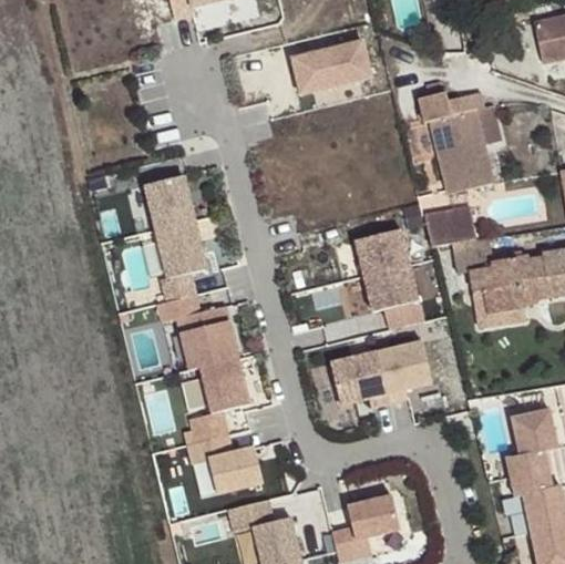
[(541,60),(564,54),(564,14),(533,22),(541,60)]
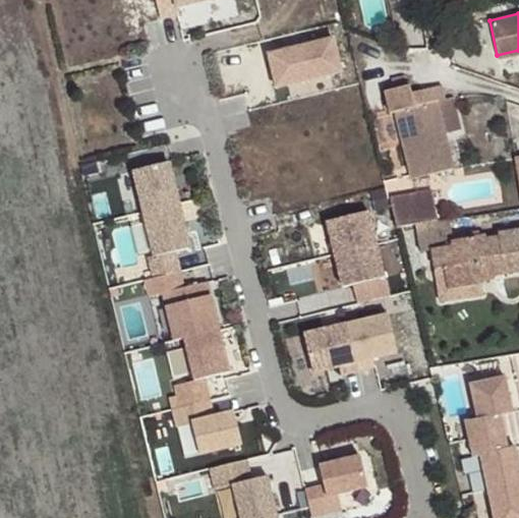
[(331,36),(266,51),(274,85),(340,70),(331,36)]
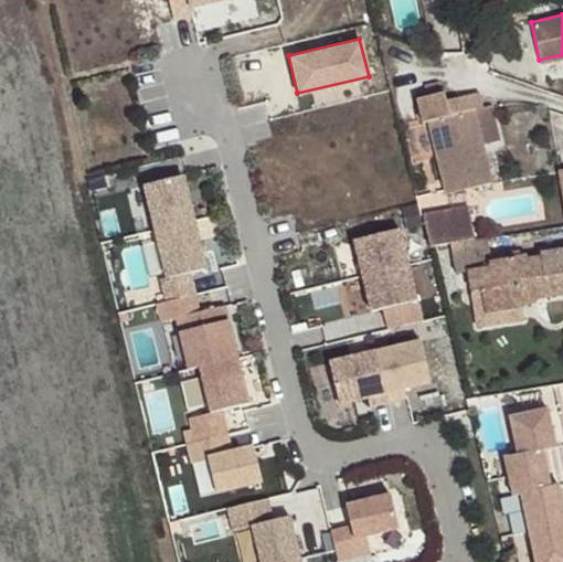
[(482,107),(478,89),(445,97),(449,114),(427,119),(445,191),(491,180),(482,145),(500,140),(490,105),(482,107)]
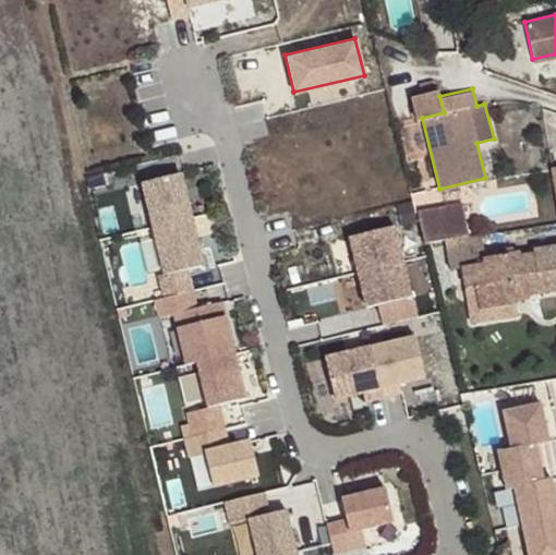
[(438,92),(410,98),(415,119),(422,118),(444,112),(439,96),(438,92)]
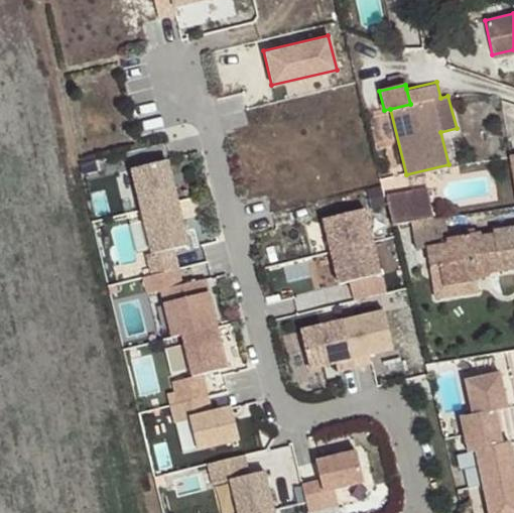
[(131,167),(141,208),(174,200),(164,159),(131,167)]
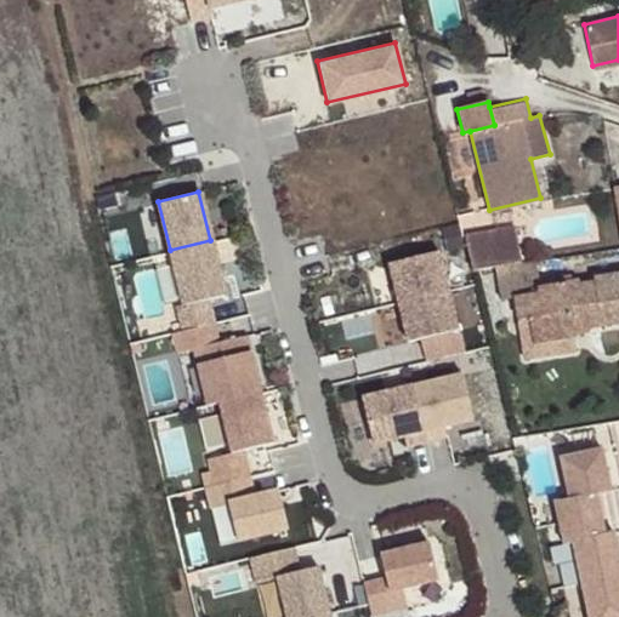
[(460,233),(469,268),(490,262),(516,257),(511,224),(460,233)]
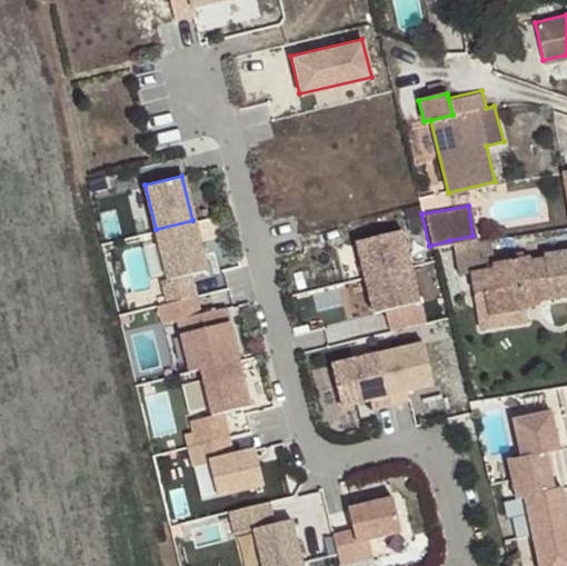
[(192,220),(156,229),(167,277),(205,269),(192,220)]
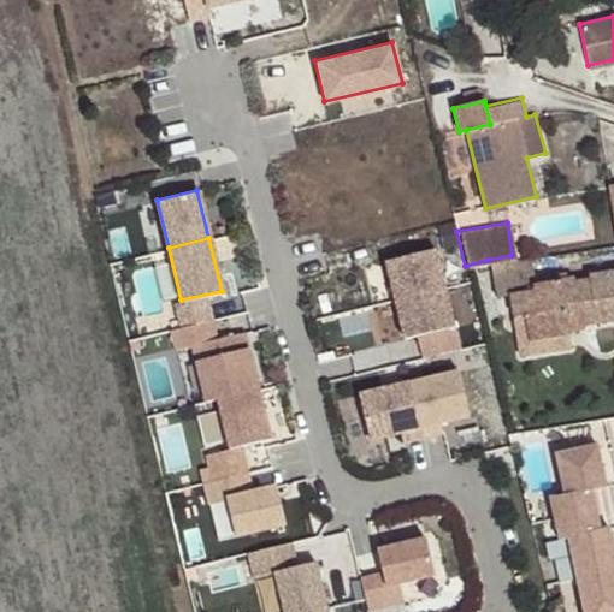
[(384,260),(394,298),(443,286),(434,248),(384,260)]
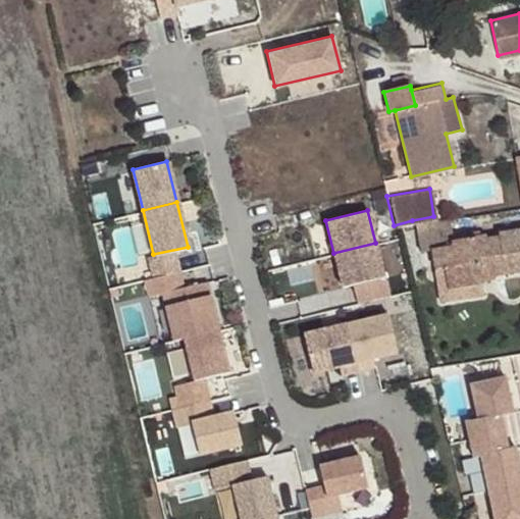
[(433,216),(412,220),(417,253),(427,251),(430,270),(442,268),(445,291),(483,284),(481,273),(492,271),(495,274),(519,269),(519,227),(499,231),(499,234),(485,236),(485,232),(454,237),(450,214),(433,216)]
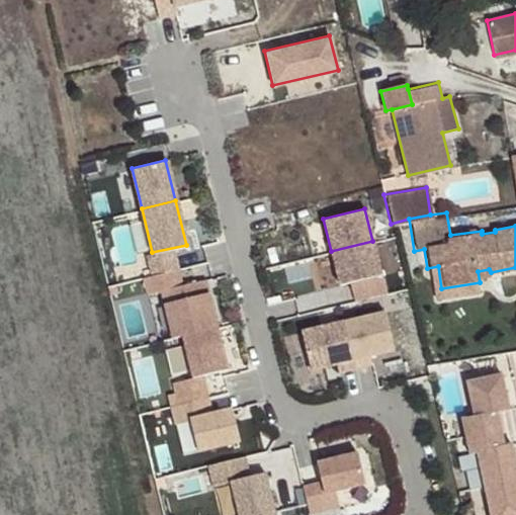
[(338,283),(379,273),(372,241),(331,251),(338,283)]
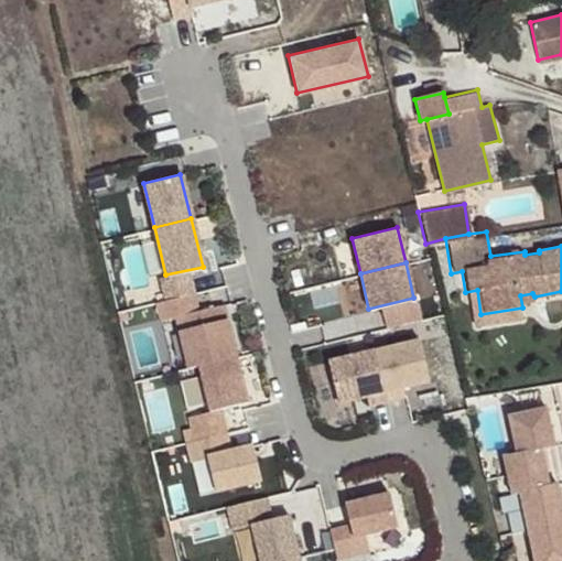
[(477,290),(465,292),(474,326),(521,317),(522,308),(481,314),(477,290)]
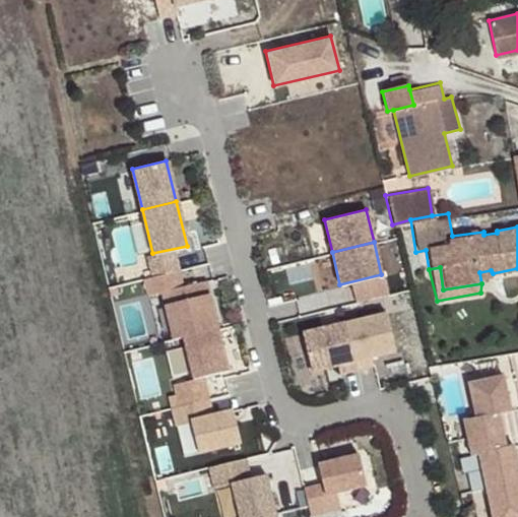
[(182,335),(216,327),(204,279),(181,284),(177,269),(142,277),(146,294),(160,291),(172,337),(182,335)]
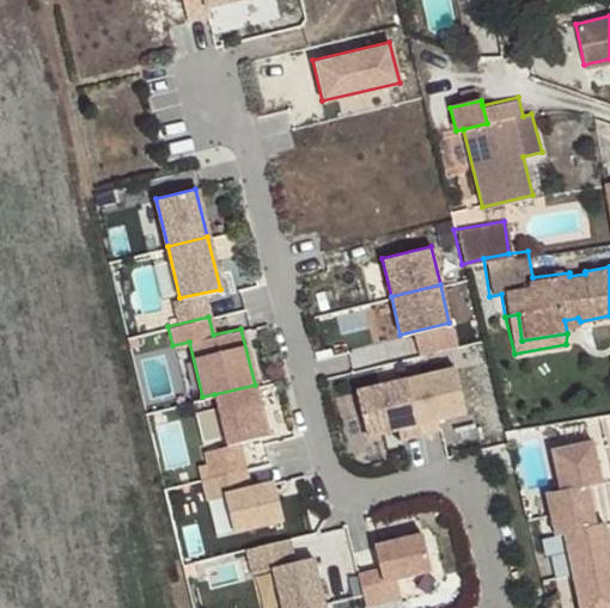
[(565,320),(567,333),(580,330),(580,321),(578,318),(565,320)]
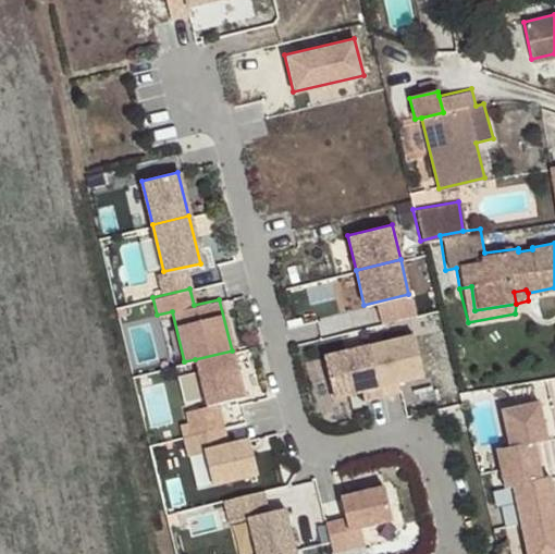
[(118,305),(110,307),(112,315),(120,314),(118,305)]
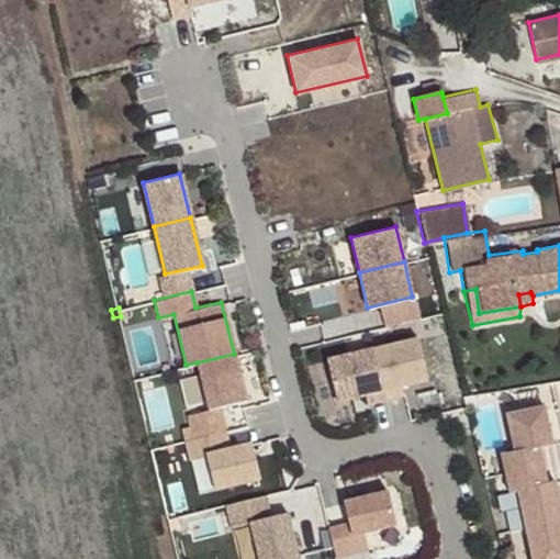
[(426,378),(416,337),(372,348),(384,398),(401,393),(399,384),(426,378)]
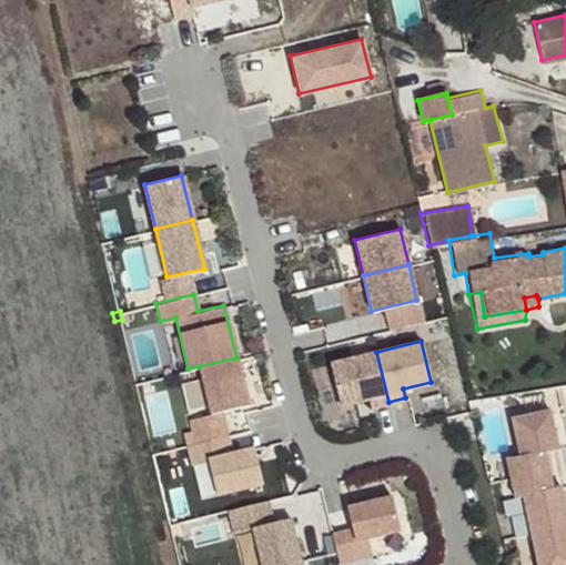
[(370,405),(388,402),(376,352),(330,363),(339,404),(367,397),(370,405)]
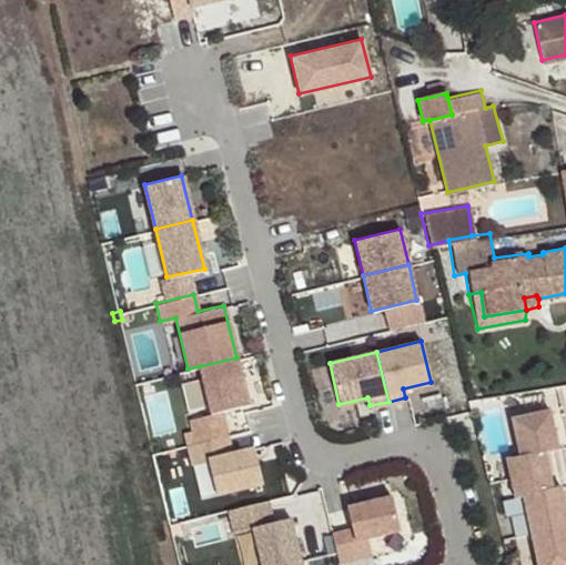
[(192,443),(225,434),(220,410),(248,403),(236,357),(199,366),(210,412),(185,419),(192,443)]
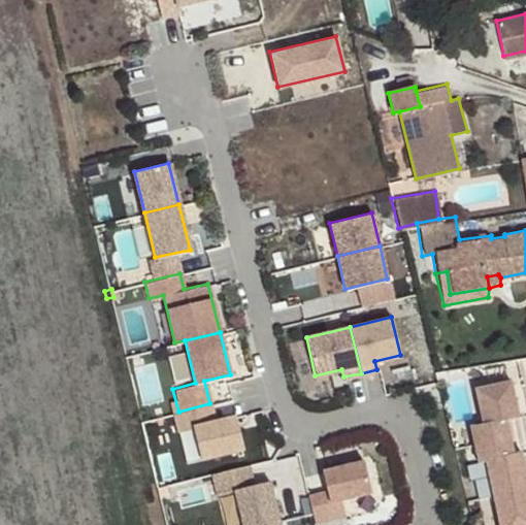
[(507,382),(473,388),(481,423),(468,426),(471,444),(507,436),(503,419),(516,417),(507,382)]
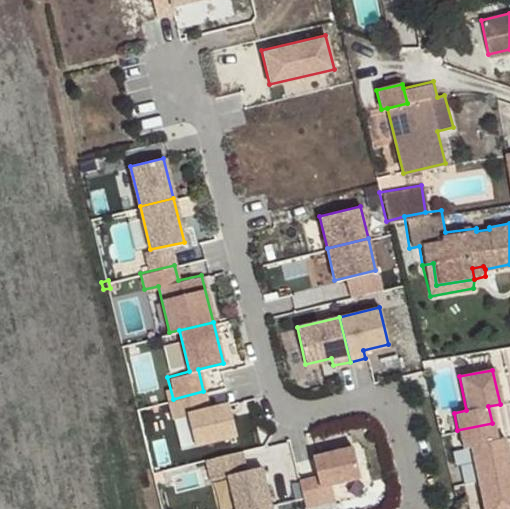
[(185,413),(193,444),(234,434),(227,402),(207,407),(203,391),(173,399),(167,400),(171,416),(185,413)]
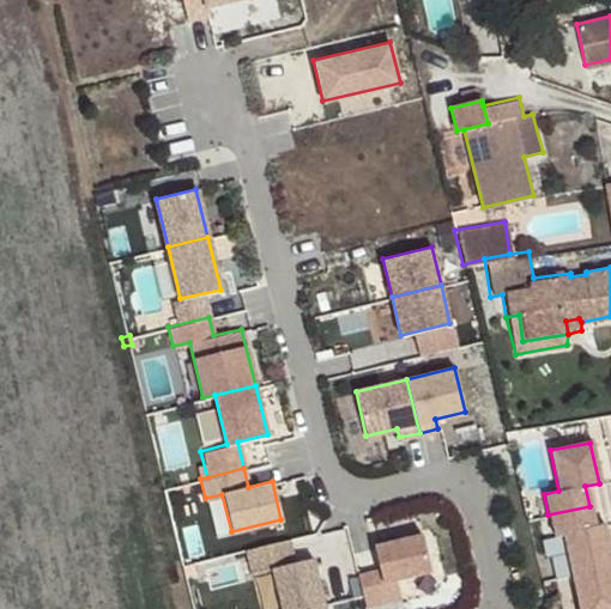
[(590,506),(548,515),(554,536),(561,534),(569,573),(610,566),(602,524),(593,525),(590,506)]
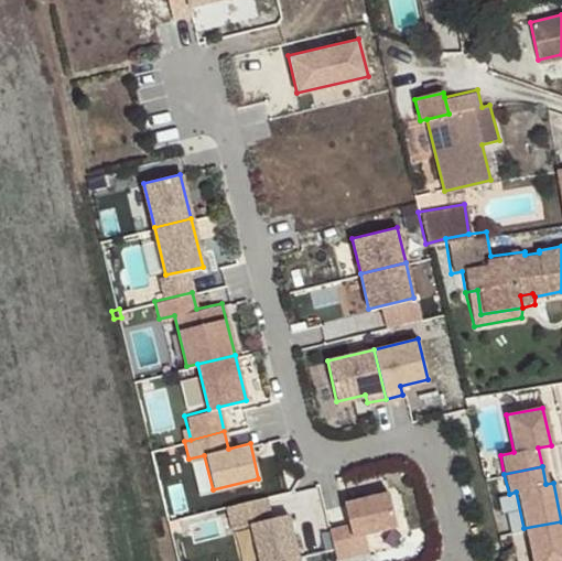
[(348,522),(327,528),(335,557),(366,549),(361,531),(395,524),(387,491),(343,502),(348,522)]
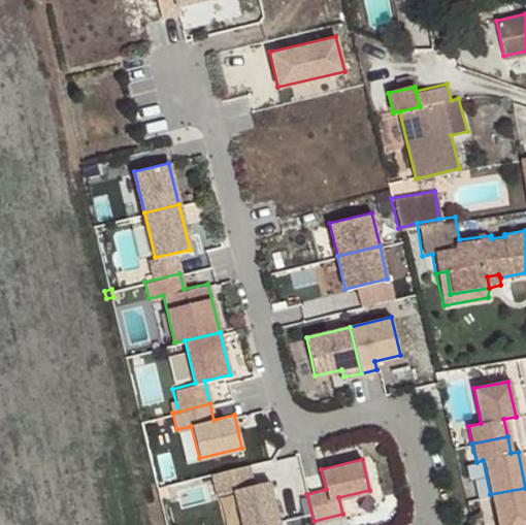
[(232,490),(239,524),(255,524),(276,520),(267,481),(252,485),(247,463),(208,472),(214,494),(232,490)]
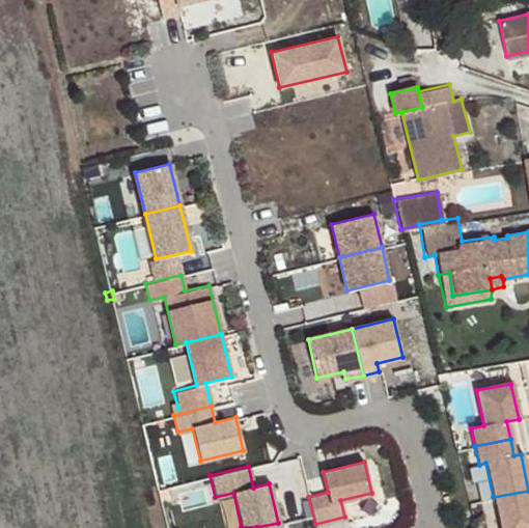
[(528,527),(528,491),(493,497),(499,527),(528,527)]
